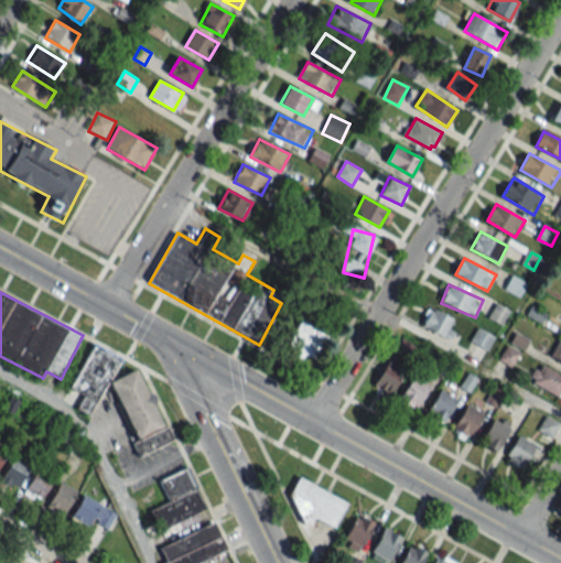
[(460,323),(432,307),(422,325),(450,342),(460,323)]
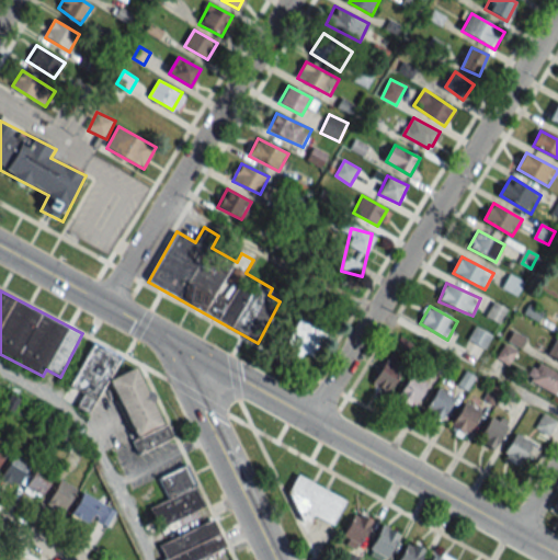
[(288,346),(316,361),(329,333),(300,320),(288,346)]
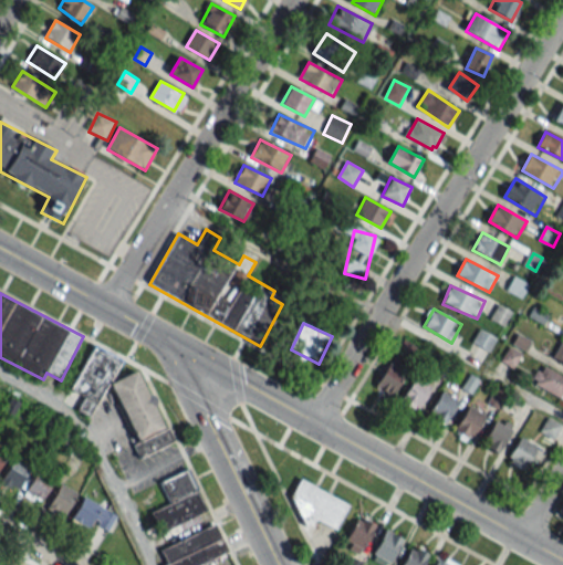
[(498,338),(481,330),(473,343),(490,353),(498,338)]
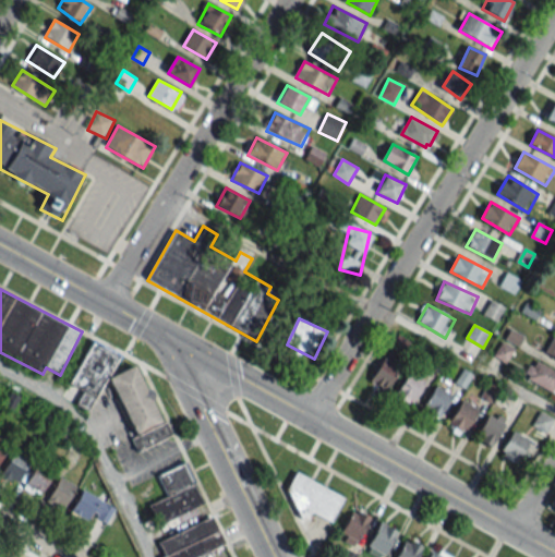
[(109,374),(135,436),(133,440),(137,452),(171,437),(140,364),(112,376),(122,355),(93,341),(71,386),(84,392),(77,406),(87,410),(93,408),(109,374)]
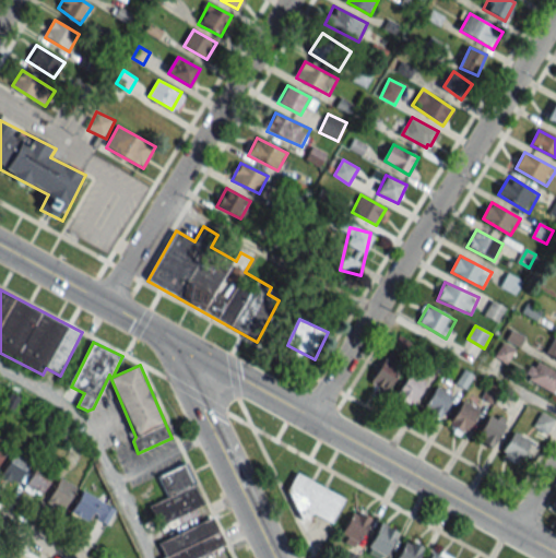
[(389,394),(403,369),(386,358),(370,383),(389,394)]
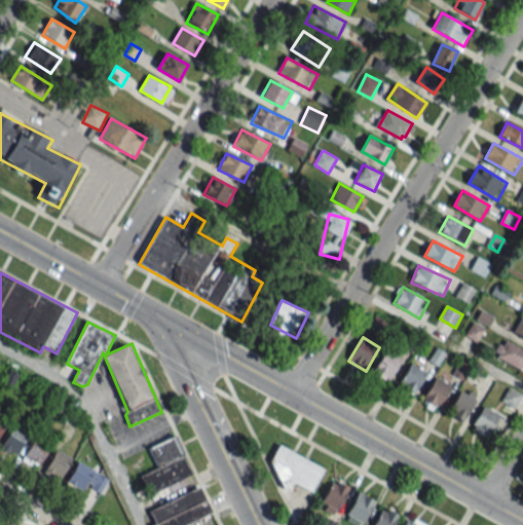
[(522,348),(503,339),(495,357),(522,371),(522,348)]
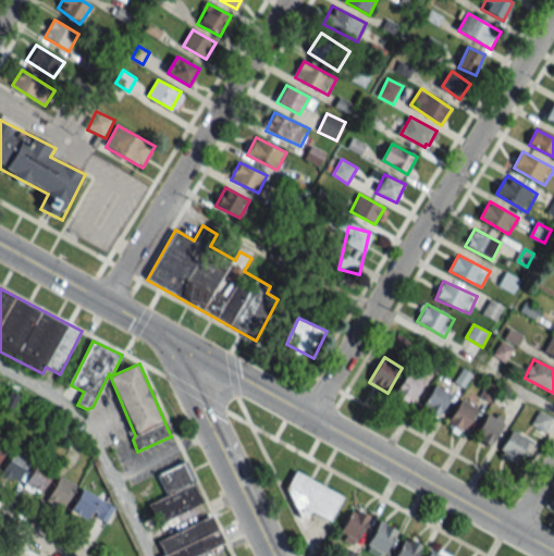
[(395,397),(411,407),(427,381),(410,371),(395,397)]
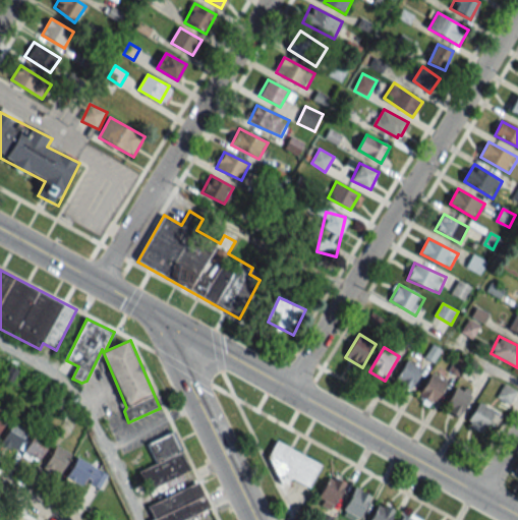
[(423,368),(408,359),(395,383),(410,392),(423,368)]
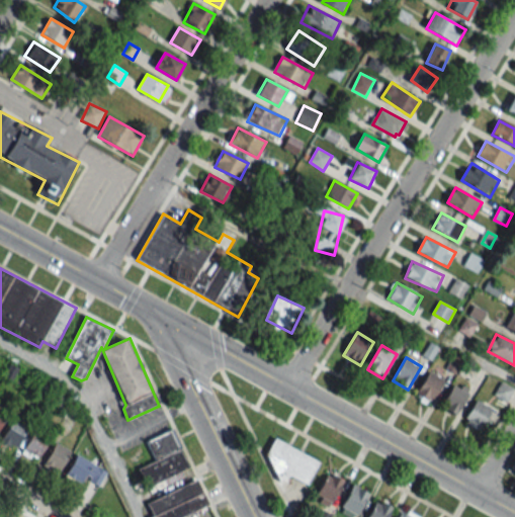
[(445,379),(429,371),(415,398),(431,406),(445,379)]
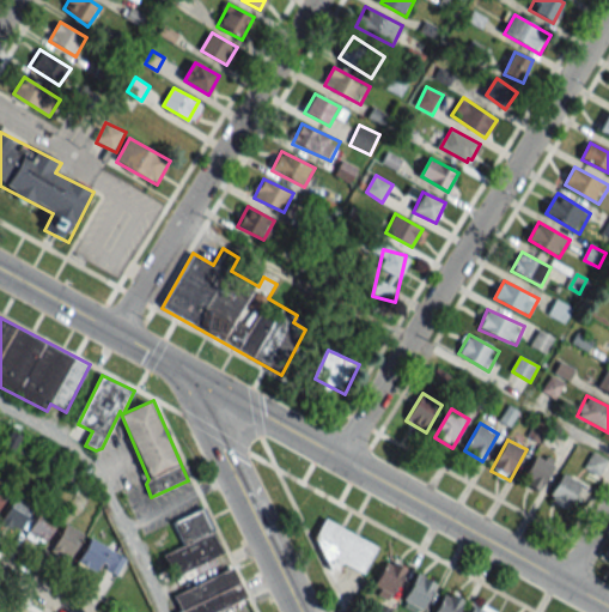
[(541,492),(558,460),(540,452),(523,483),(541,492)]
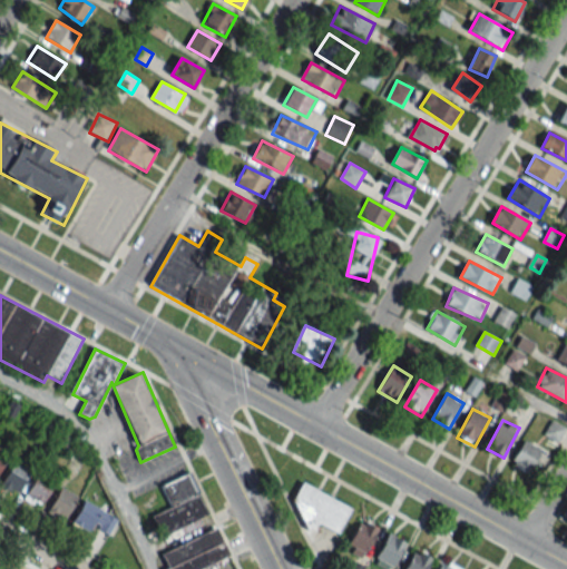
[(560,442),(566,429),(553,422),(547,435),(560,442)]
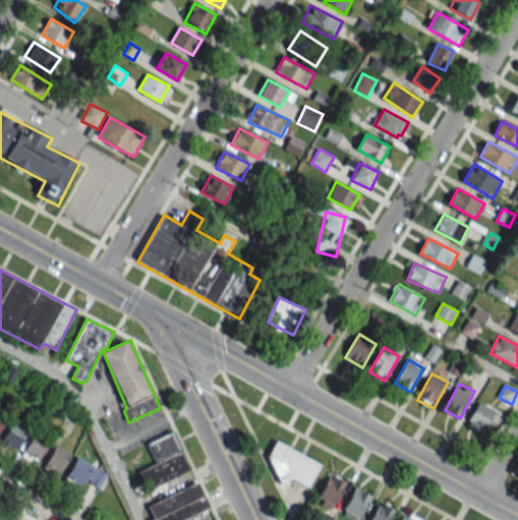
[(468,425),(483,434),(496,411),(479,403),(468,425)]
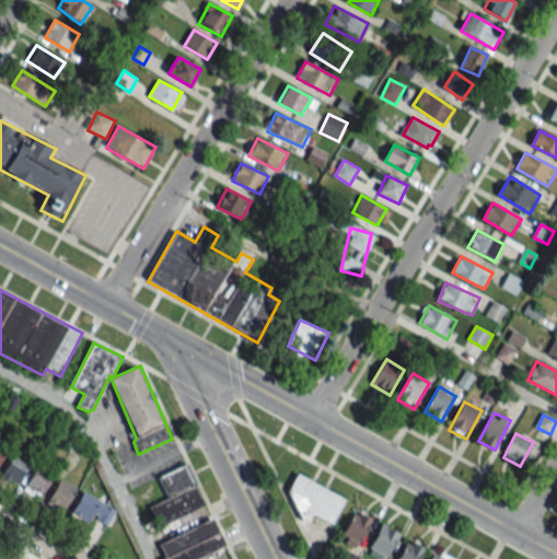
[(0,466),(9,449),(0,444),(0,466)]
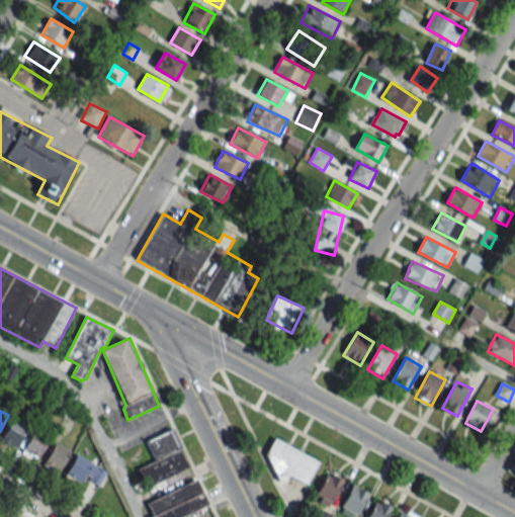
[(30,428),(14,419),(1,442),(17,451),(30,428)]
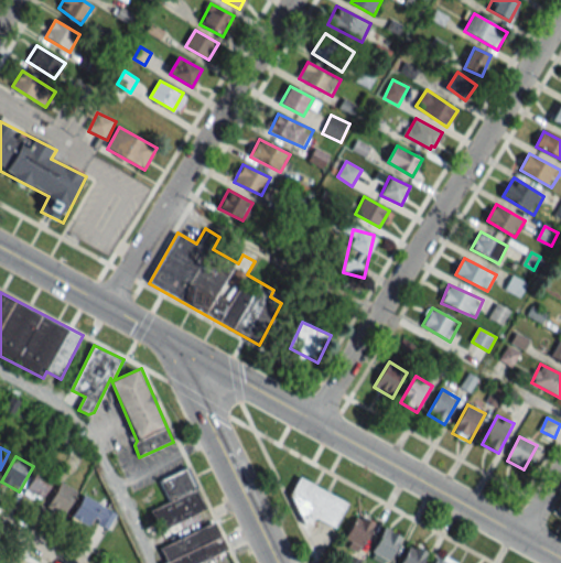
[(151,511),(160,531),(207,511),(191,468),(160,480),(170,504),(151,511)]
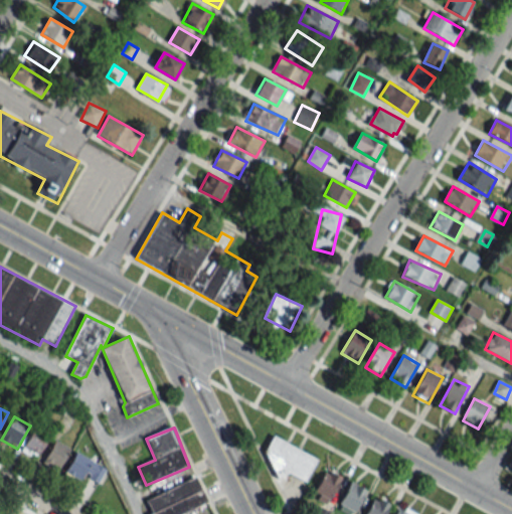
[(51,437),(35,429),(23,452),(39,460),(51,437)]
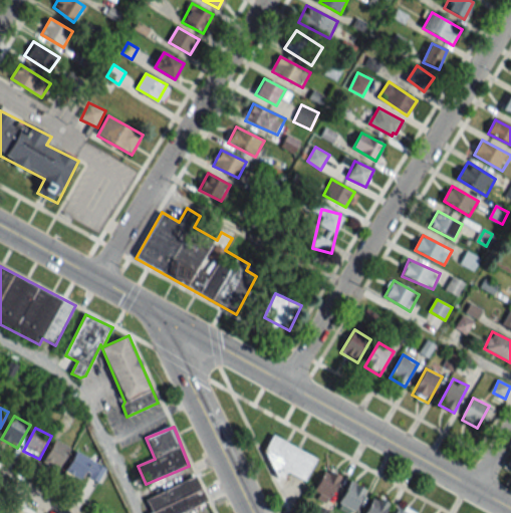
[(264,455),(274,459),(270,467),(306,484),(318,458),(273,436),(264,455)]
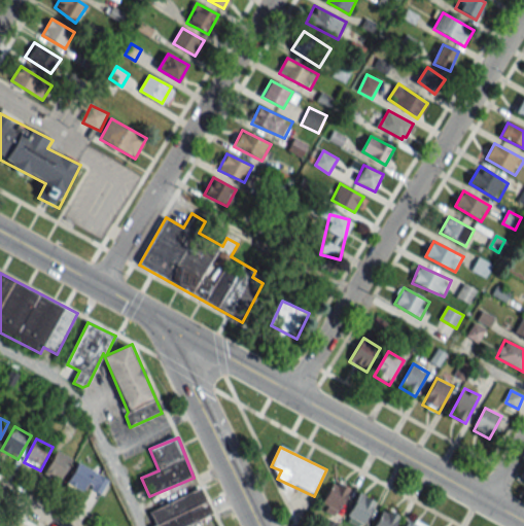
[(74,459),(58,451),(45,474),(62,483),(74,459)]
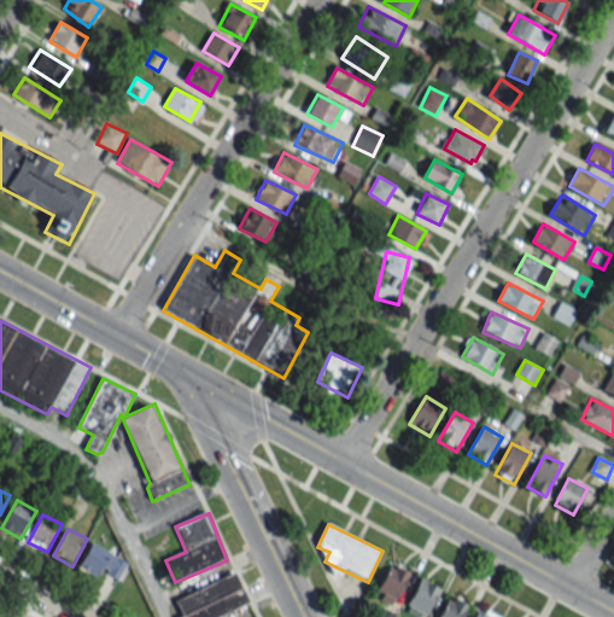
[(130,563),(92,543),(80,569),(101,580),(105,574),(121,582),(130,563)]
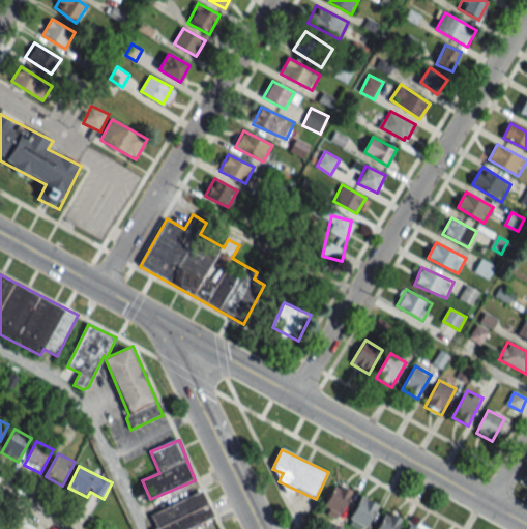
[(323,511),(340,520),(354,491),(338,482),(323,511)]
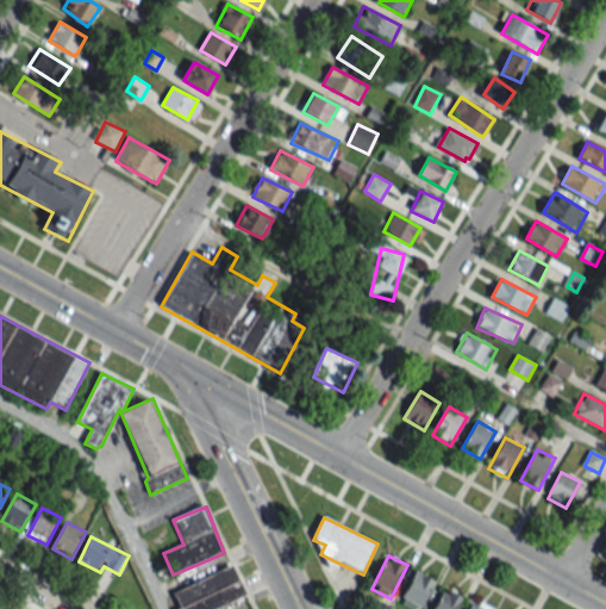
[(220,608),(248,597),(235,566),(169,594),(176,608),(220,608)]
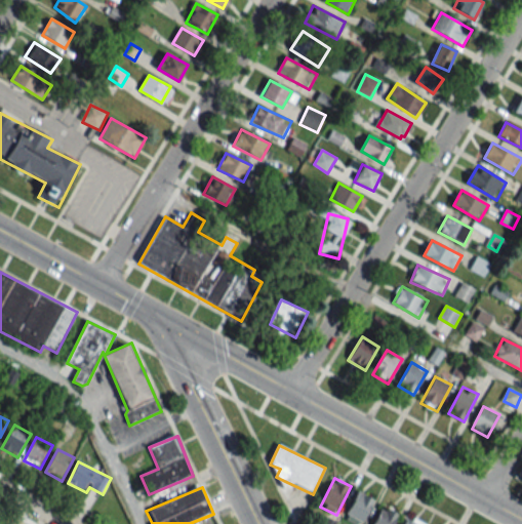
[(364,523),(377,500),(360,491),(345,518),(355,523),(364,523)]
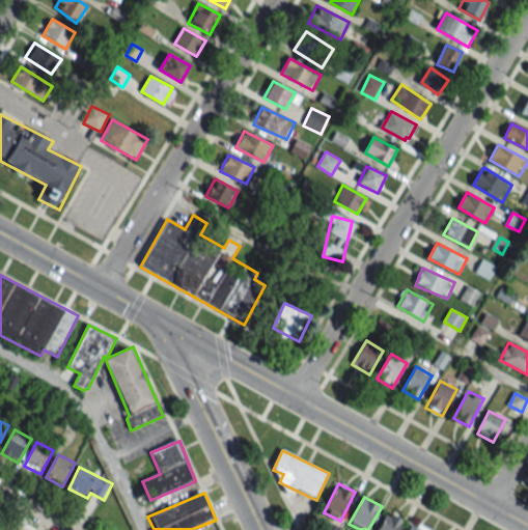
[(400,529),(406,521),(388,511),(379,529),(400,529)]
